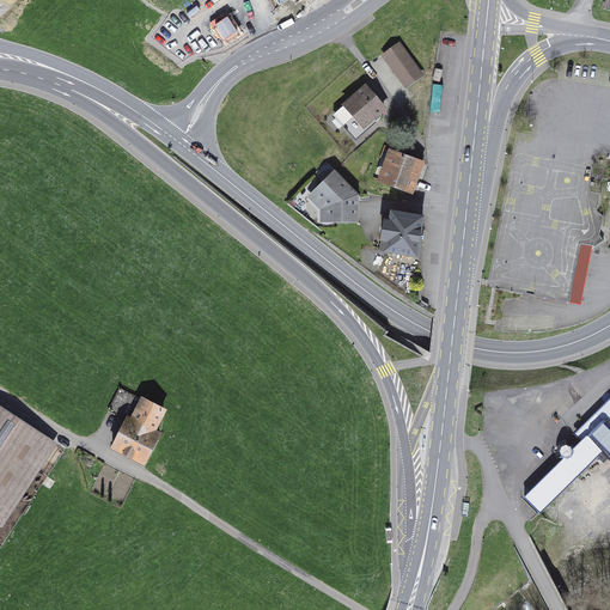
[(396,46),(380,55),(404,86),(419,77),(396,46)]
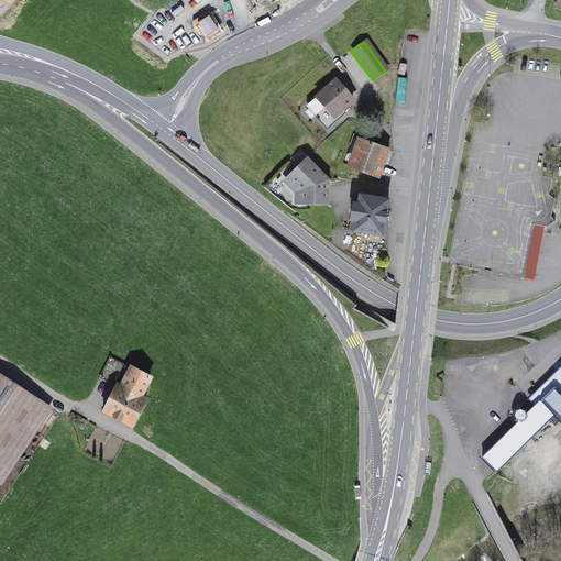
[(330,80),(308,102),(325,120),(347,97),(330,80)]
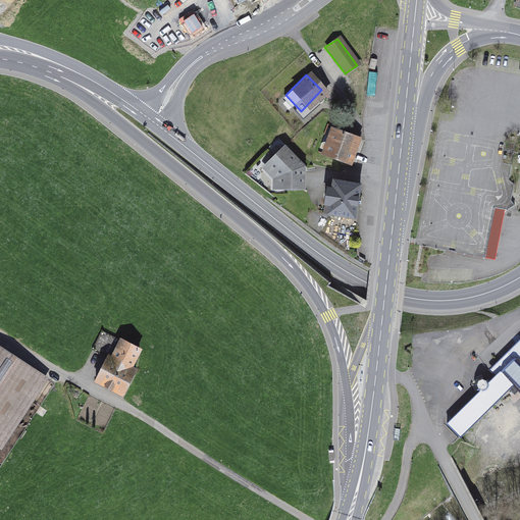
[(358,137),(329,128),(321,156),(351,164),(358,137)]
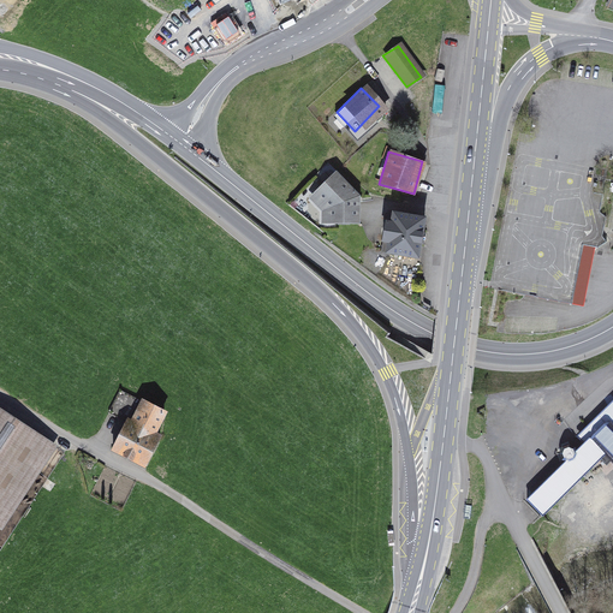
[(334,171),(305,198),(320,214),(320,226),(358,226),(358,197),(334,171)]
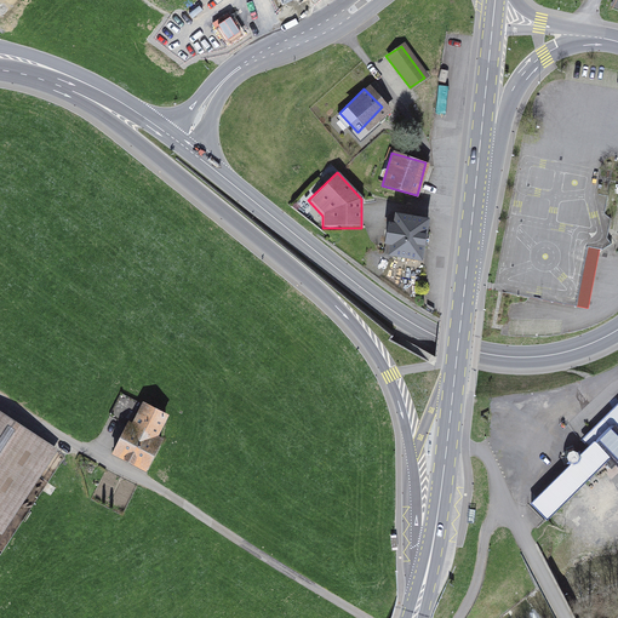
[(428,222),(385,218),(382,255),(425,258),(428,222)]
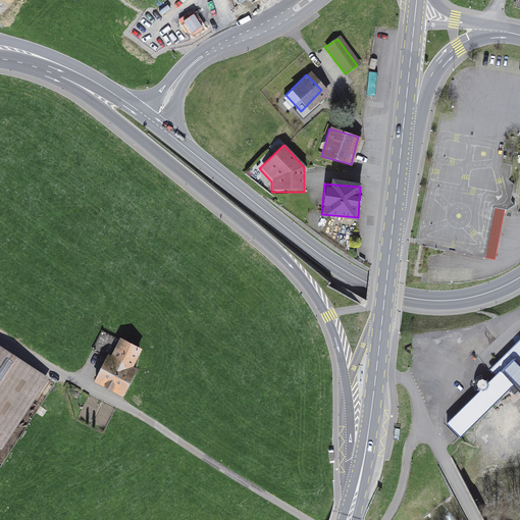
[(146,348),(122,338),(103,380),(126,391),(146,348)]
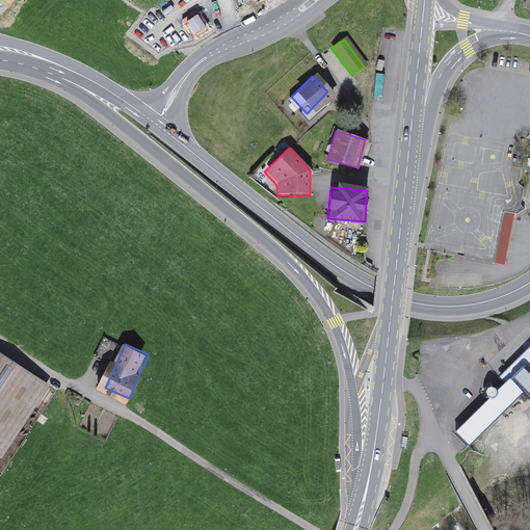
[(484,399),(486,400),(452,433),(467,448),(522,395),(527,401),(529,397),(529,345),(496,379),(502,385),(496,391),(496,388),(489,386),(484,389),(482,394),(484,399)]
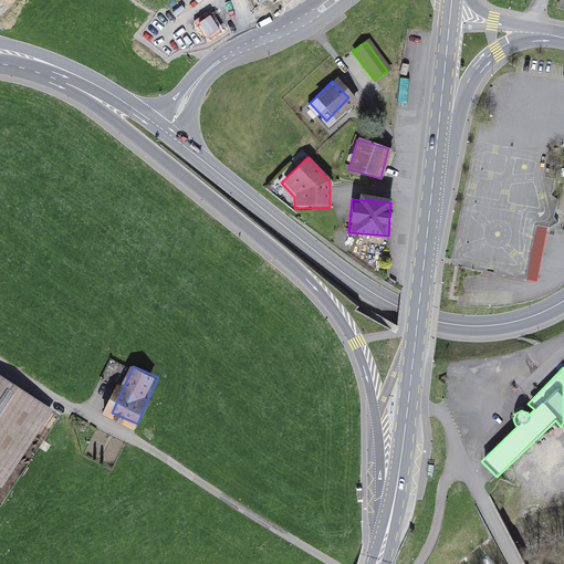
[(53,408),(0,375),(0,491),(2,493),(53,408)]
